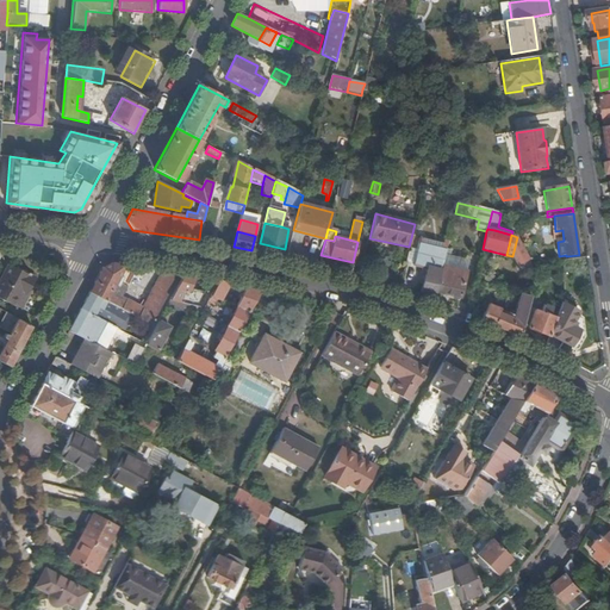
[(427,267),(419,297),(433,303),(436,291),(442,266),(444,256),(446,251),(447,244),(419,238),(414,263),(427,267)]
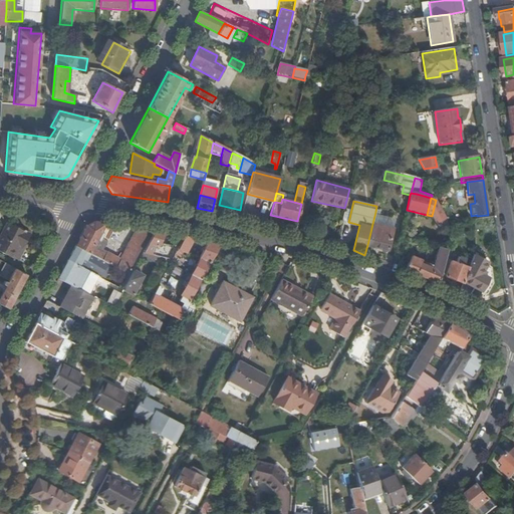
[(378,217),(374,216),(372,224),(386,228),(388,219),(378,217)]
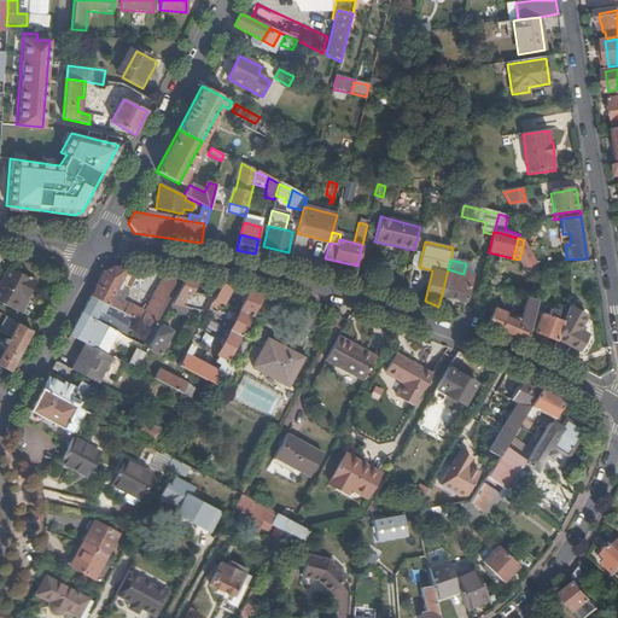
[(474,266),(466,263),(464,274),(472,275),(474,266)]
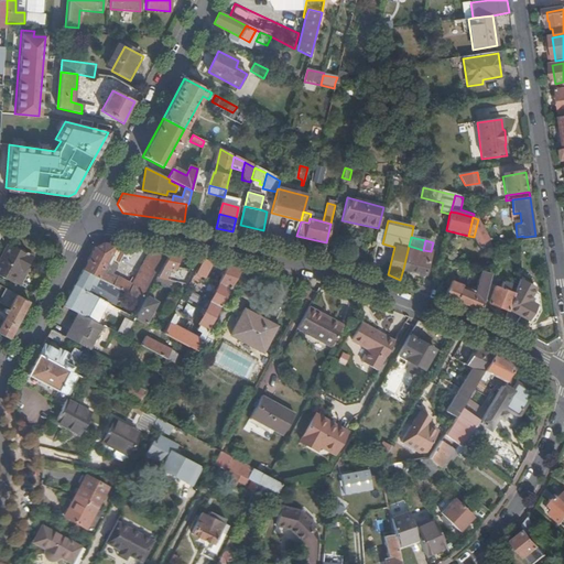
[(139,301),(164,252),(153,251),(134,286),(112,274),(123,252),(115,248),(116,245),(105,243),(95,248),(82,270),(122,292),(139,301)]
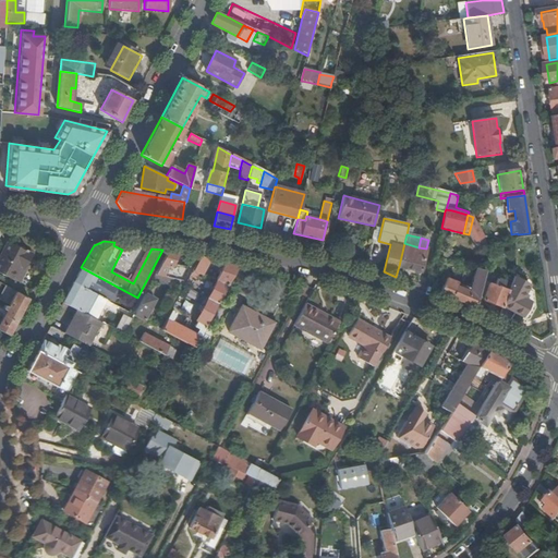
[(0,255),(0,274),(19,283),(25,271),(23,270),(32,253),(8,242),(0,255)]
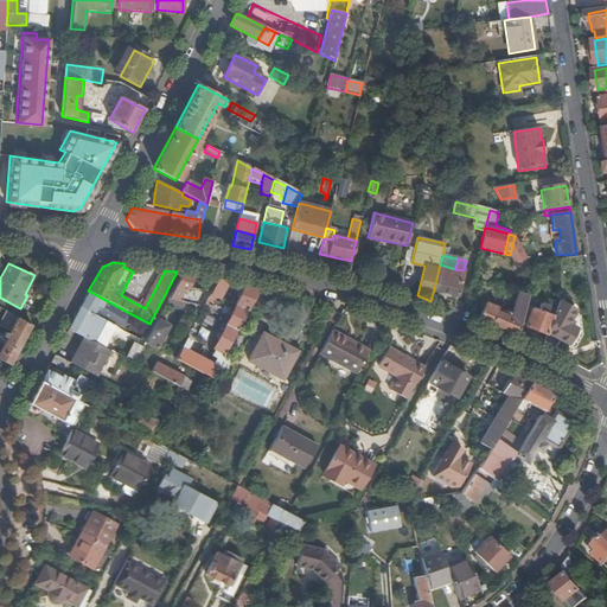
[(440,264),(434,289),(457,295),(464,270),(455,269),(440,264)]
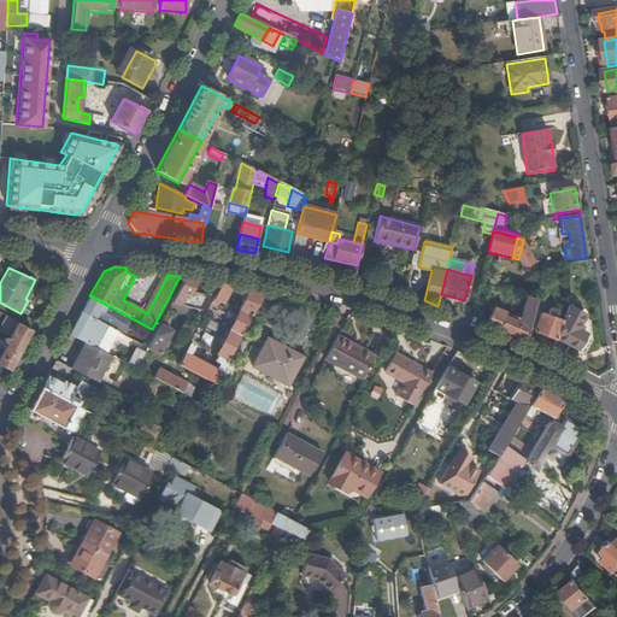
[(200,310),(207,295),(191,292),(197,280),(184,277),(170,304),(191,307),(200,310)]
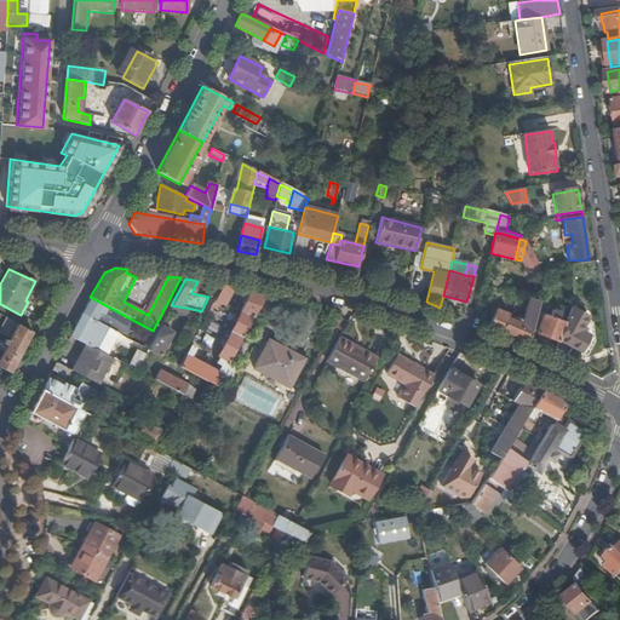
[(223,304),(231,287),(222,285),(212,303),(218,306),(219,303),(223,304)]
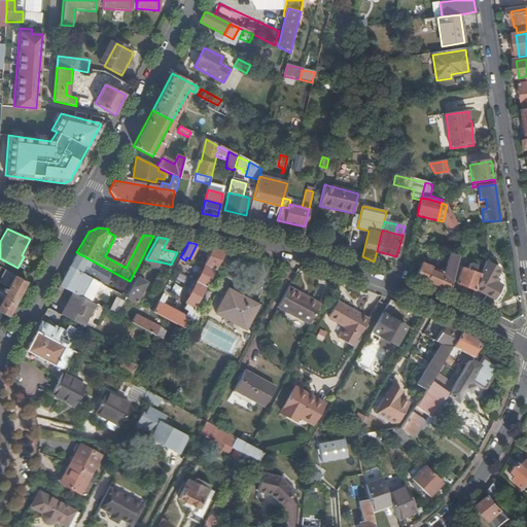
[(213,271),(224,250),(212,247),(203,266),(204,266),(213,271)]
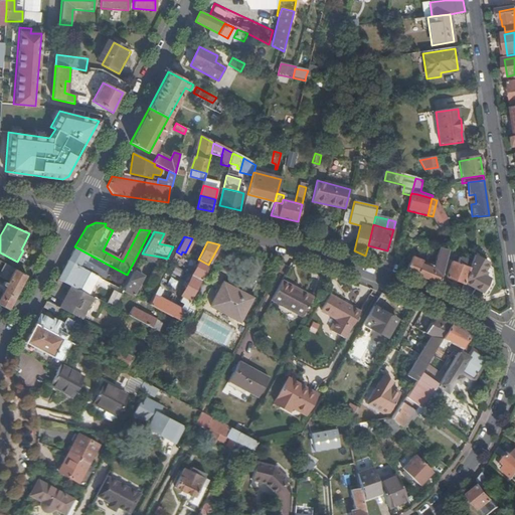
[(112,267),(74,246),(67,262),(98,277),(104,281),(112,267)]
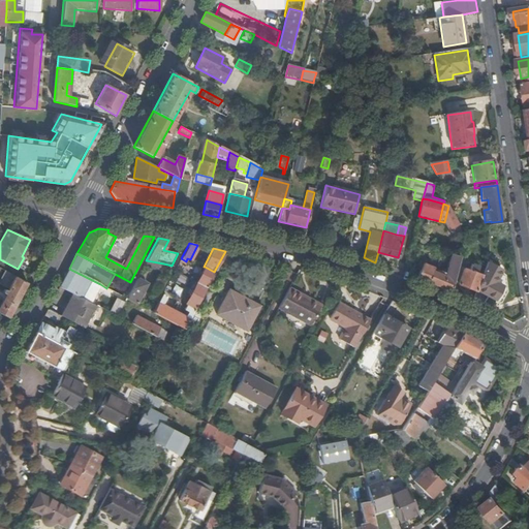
[(423,263),(417,278),(449,292),(453,282),(457,267),(459,257),(450,255),(444,274),(423,263)]
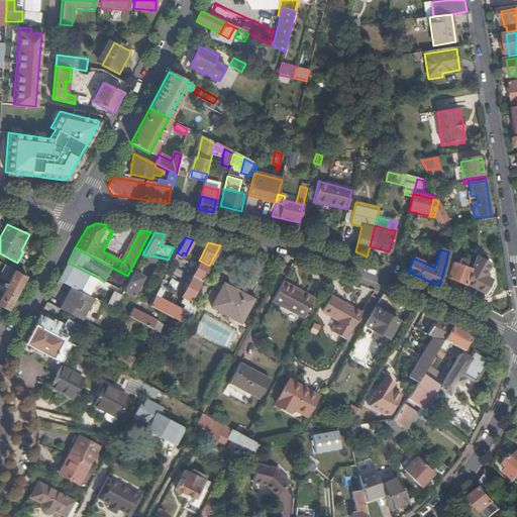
[(160,257),(142,254),(139,261),(159,265),(160,257)]
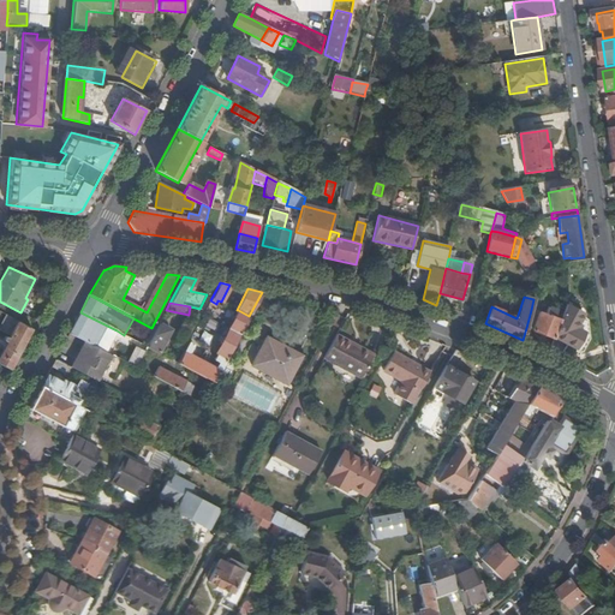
[(560,321),(554,336),(591,357),(599,344),(589,339),(590,336),(593,338),(595,334),(589,332),(586,336),(584,336),(575,332),(581,318),(584,316),(565,306),(560,321)]
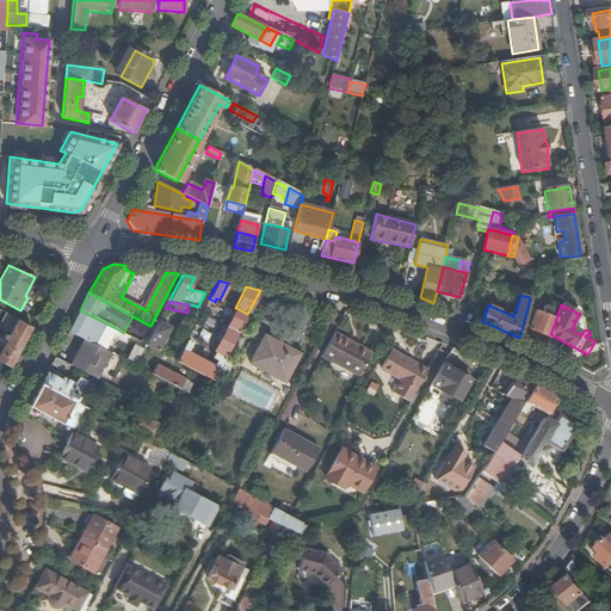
[(553,309),(544,307),(541,313),(550,316),(553,309)]
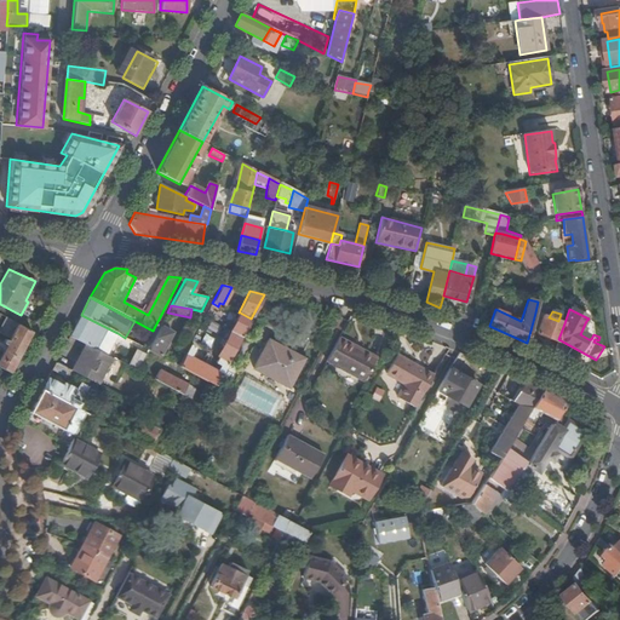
[(241,338),(251,319),(240,313),(229,332),(231,333),(241,338)]
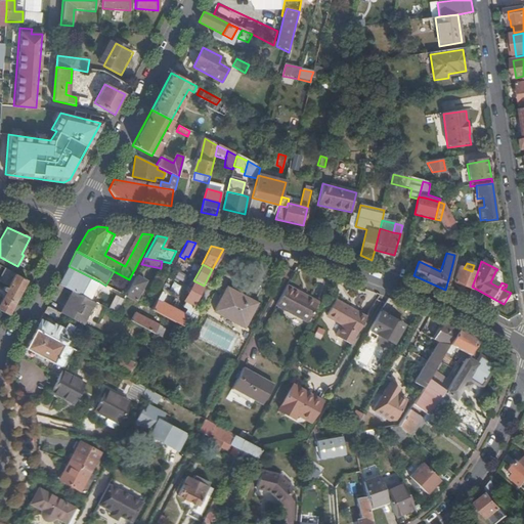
[(452,264),(448,279),(454,282),(459,267),(452,264)]
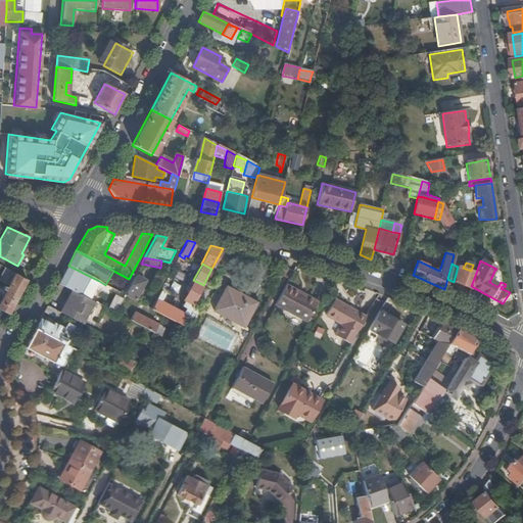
[(99,281),(68,266),(58,283),(67,289),(79,294),(82,290),(86,283),(95,288),(97,284),(99,281)]
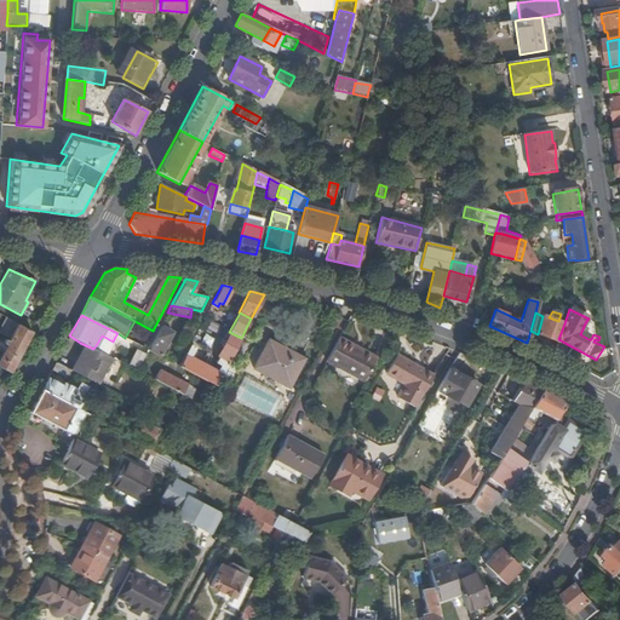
[(538,334),(557,342),(558,339),(564,323),(558,321),(549,317),(543,316),(538,334)]
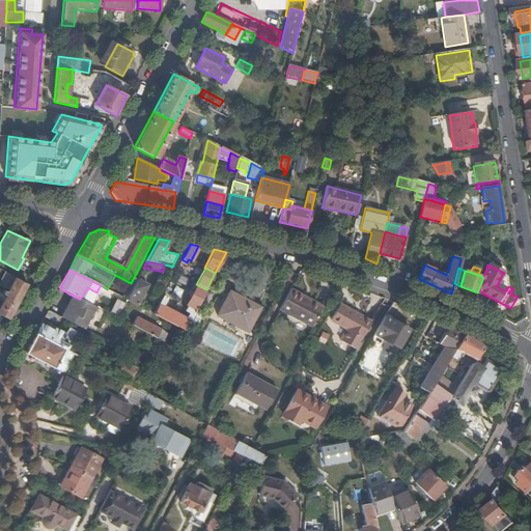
[(0,313),(8,318),(26,284),(6,272),(0,283),(0,284),(8,289),(7,291),(4,290),(2,294),(0,291),(0,300),(2,301),(0,304),(0,313)]
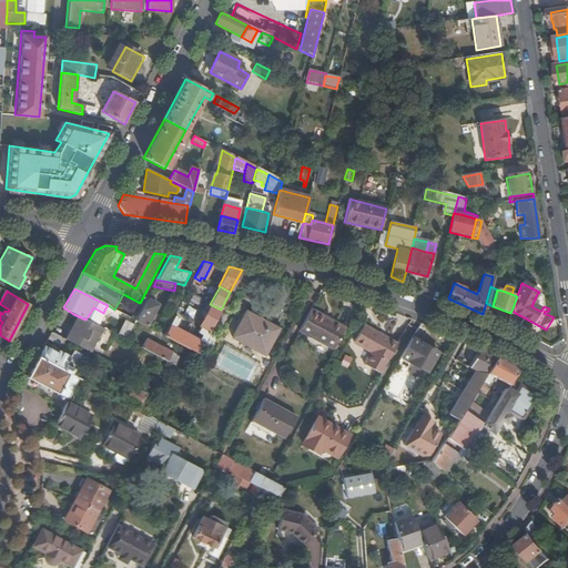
[(531,306),(539,311),(543,304),(541,296),(537,294),(531,306)]
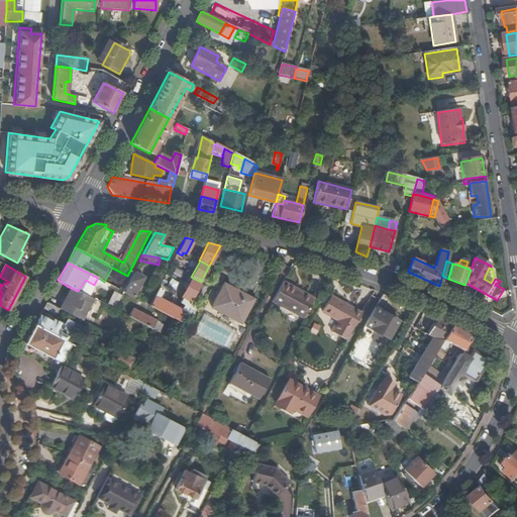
[(122,292),(132,297),(142,277),(133,273),(122,292)]
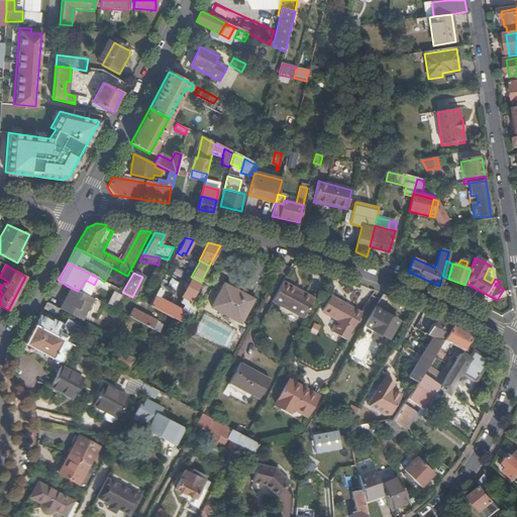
[(186,299),(190,302),(201,282),(193,278),(189,285),(187,284),(185,290),(186,291),(183,298),(186,299)]
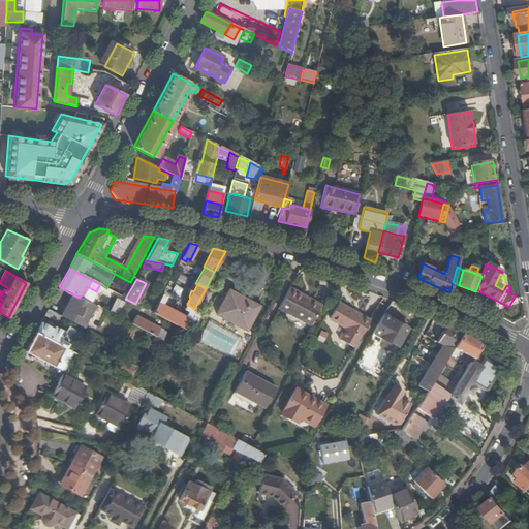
[(103,290),(98,287),(96,291),(87,286),(83,293),(80,298),(89,303),(94,306),(103,290)]
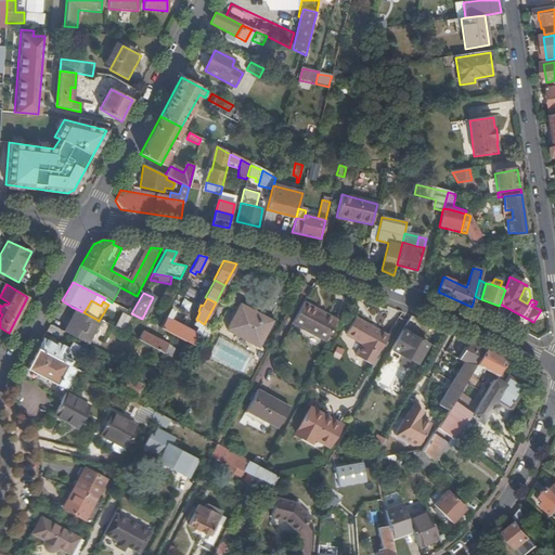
[(335,321),(301,302),(289,324),(324,343),(335,321)]
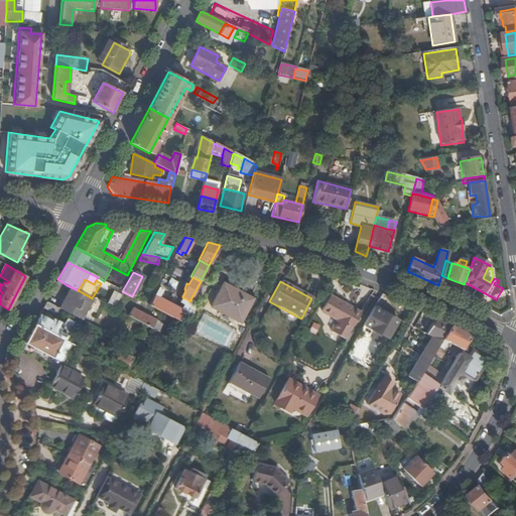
[(210,305),(239,321),(252,298),(222,282),(210,305)]
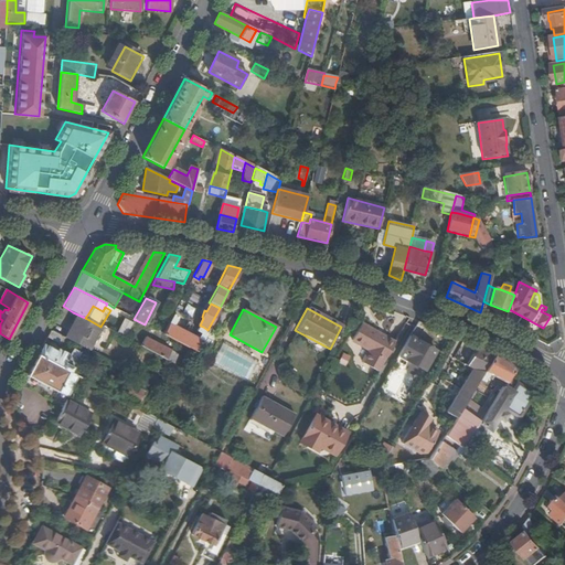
[(85,318),(73,312),(71,316),(73,317),(71,321),(70,321),(62,336),(64,338),(89,351),(99,332),(102,332),(104,328),(100,327),(95,323),(85,318)]
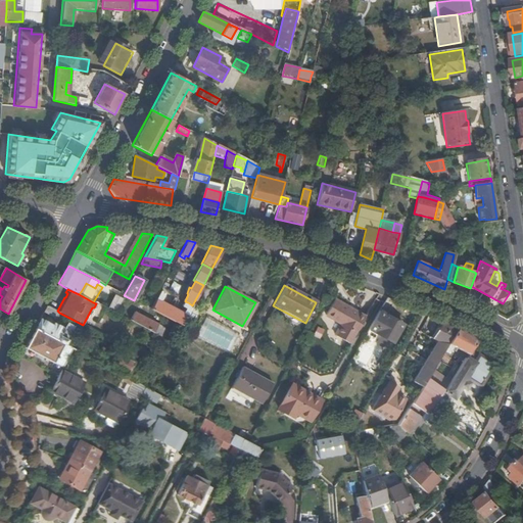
[(181,325),(186,317),(192,305),(188,302),(182,315),(159,302),(163,293),(159,291),(150,308),(181,325)]
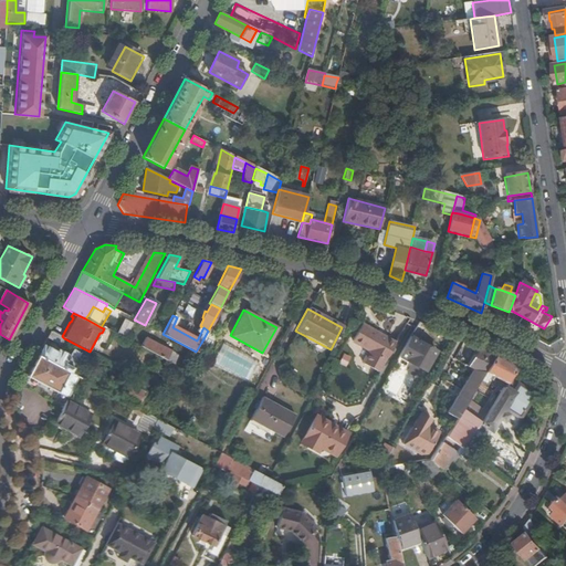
[(118,336),(124,339),(128,331),(132,325),(125,322),(123,327),(118,336)]
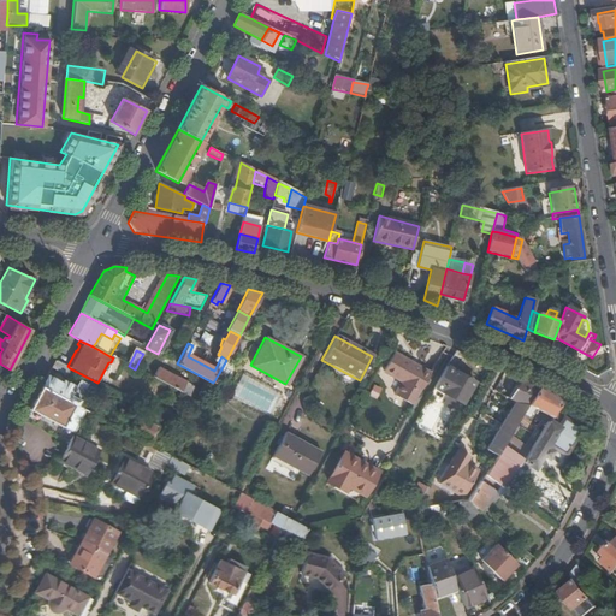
[(413,406),(431,373),(394,353),(384,371),(403,381),(395,396),(413,406)]
